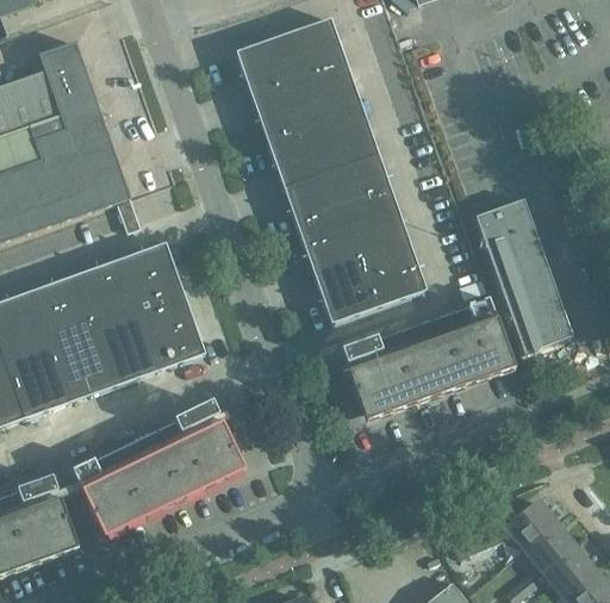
[(0,8),(23,0),(0,0),(0,37),(5,36),(0,22),(0,8)]
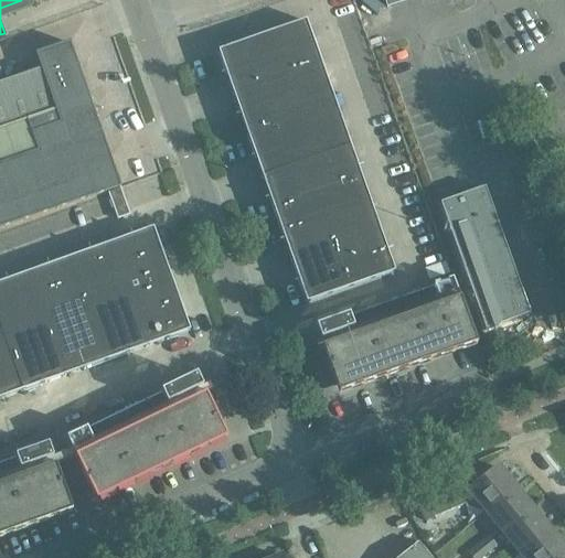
[(306,298),(394,267),(306,15),(217,46),(306,298)]
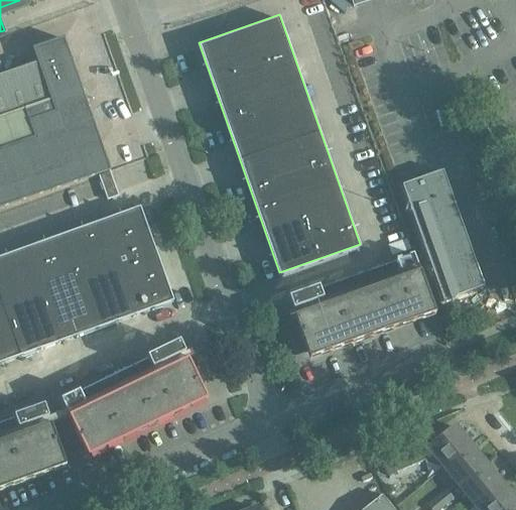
[(32,45),(36,58),(0,71),(0,204),(110,166),(62,34),(32,45)]
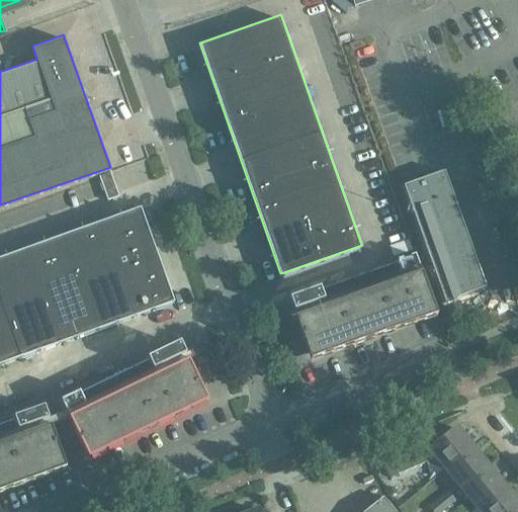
[(403,182),(444,299),(485,284),(444,168),(403,182)]
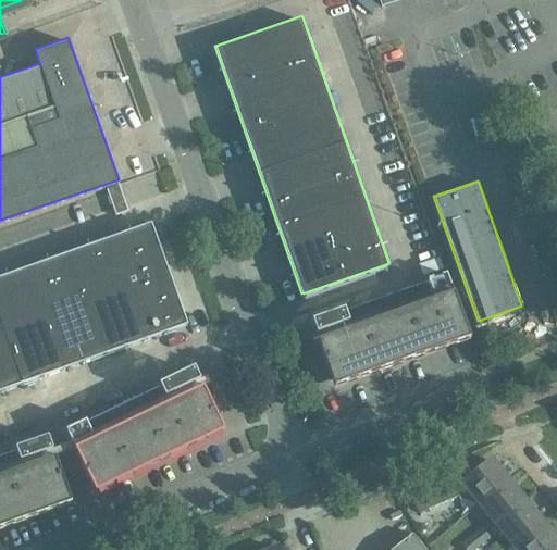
[(187,321),(169,271),(150,220),(109,235),(66,250),(25,264),(0,273),(0,388),(21,380),(62,366),(103,351),(145,337),(187,321)]
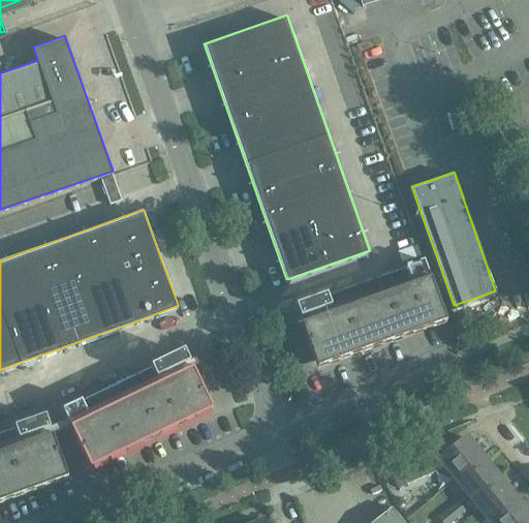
[(397,247),(400,254),(419,247),(416,240),(397,247)]
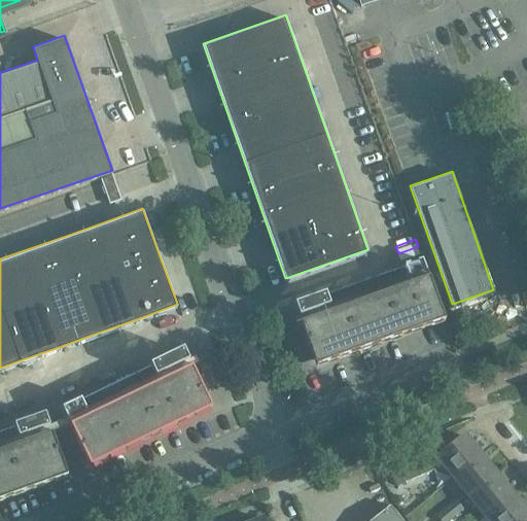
[(444,317),(428,274),(421,256),(405,263),(405,262),(316,293),(316,294),(294,302),(301,320),(316,363),(444,317)]
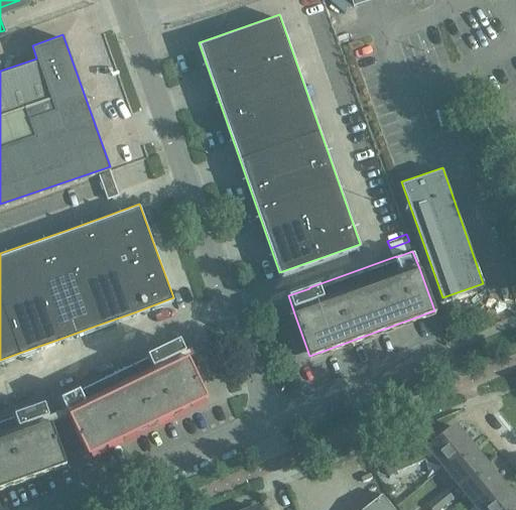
[(60,397),(69,414),(88,455),(207,397),(187,356),(187,357),(178,339),(155,351),(76,389),(60,397)]
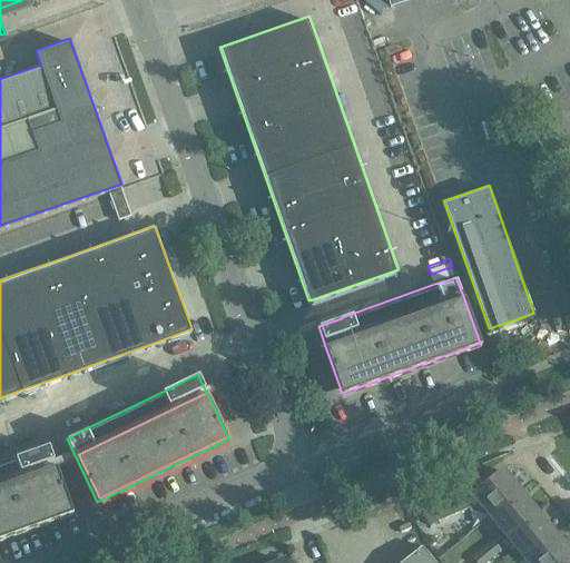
[(56,465),(48,446),(25,454),(0,462),(0,537),(72,512),(56,465)]
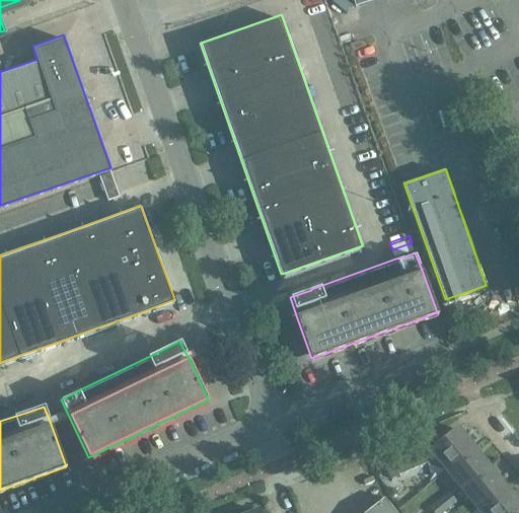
[(437,455),(446,465),(472,444),(457,425),(431,446),(427,441),(382,460),(389,475),(437,455)]
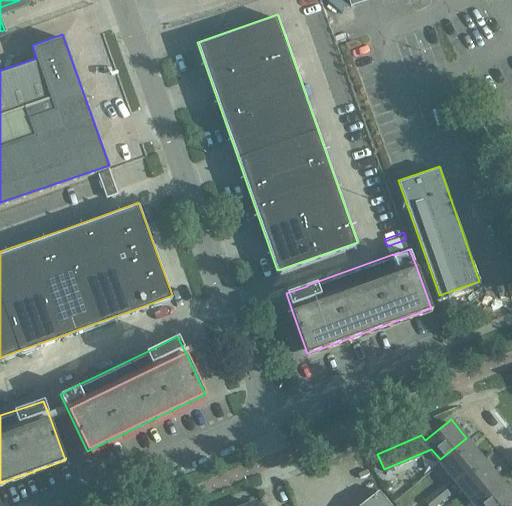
[(440,459),(456,478),(482,457),(466,438),(440,459)]
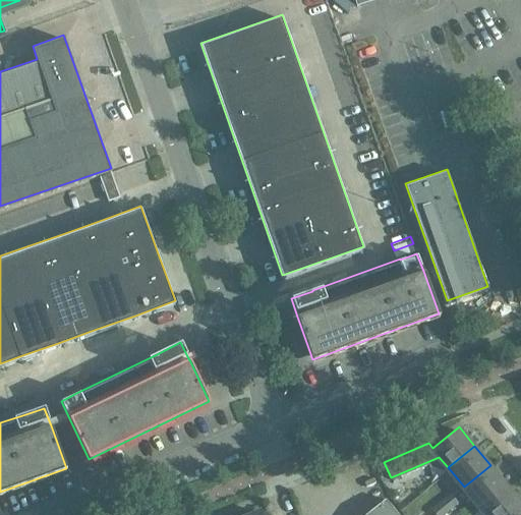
[(490,465),(464,487),(479,506),(506,483),(490,465)]
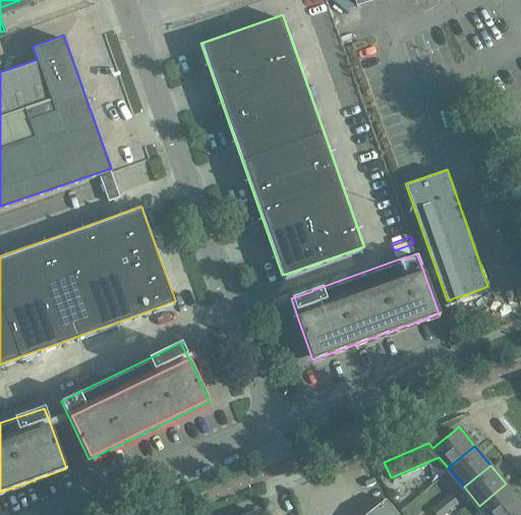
[(520,502),(506,483),(479,506),(467,514),(506,514),(520,503),(520,502)]
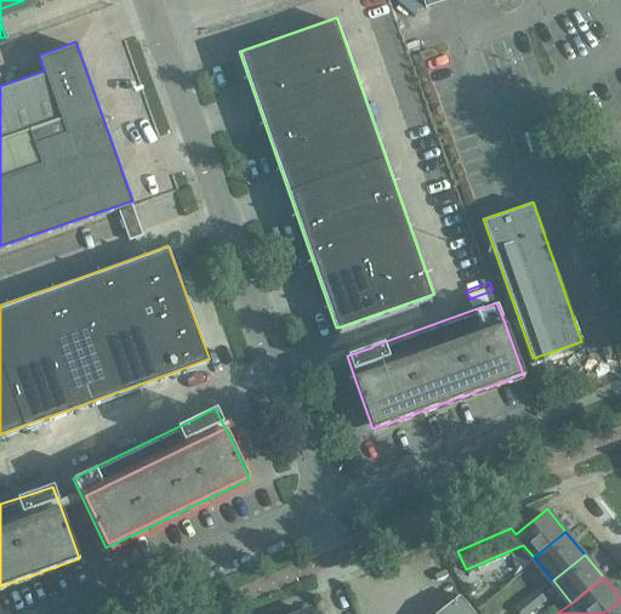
[(524,593),(534,604),(546,595),(536,584),(524,593)]
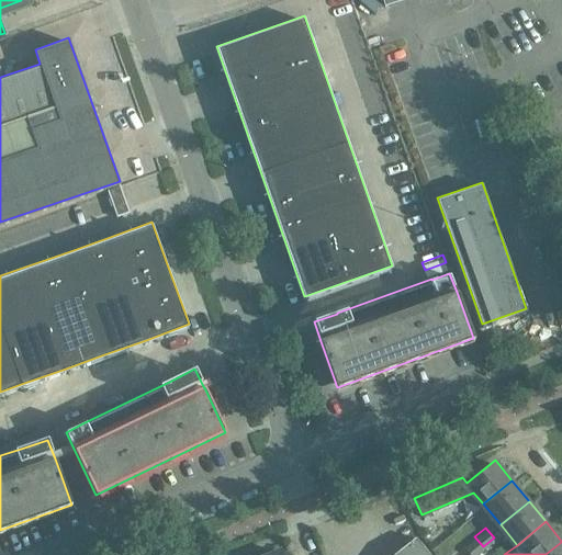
[(431,554),(415,534),(390,554),(431,554)]
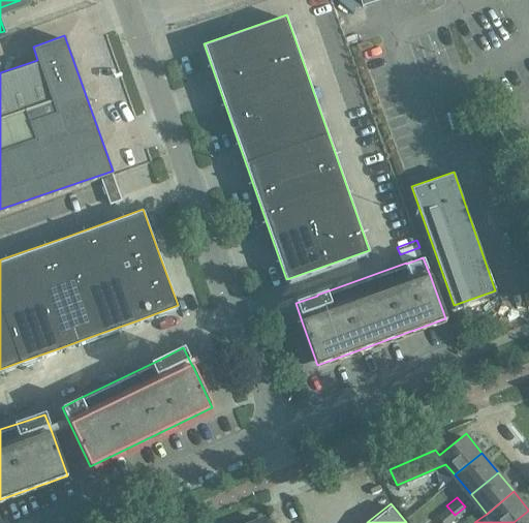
[(443,522),(444,522),(455,515),(446,505),(436,514),(443,522)]
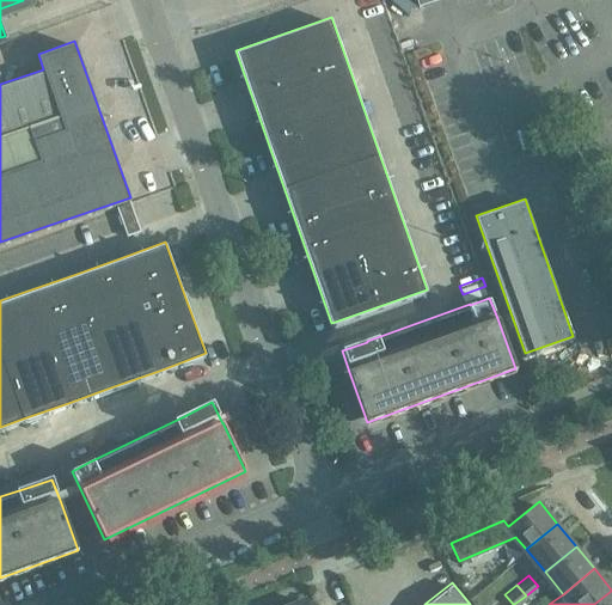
[(611,604),(611,591),(594,604),(611,604)]
